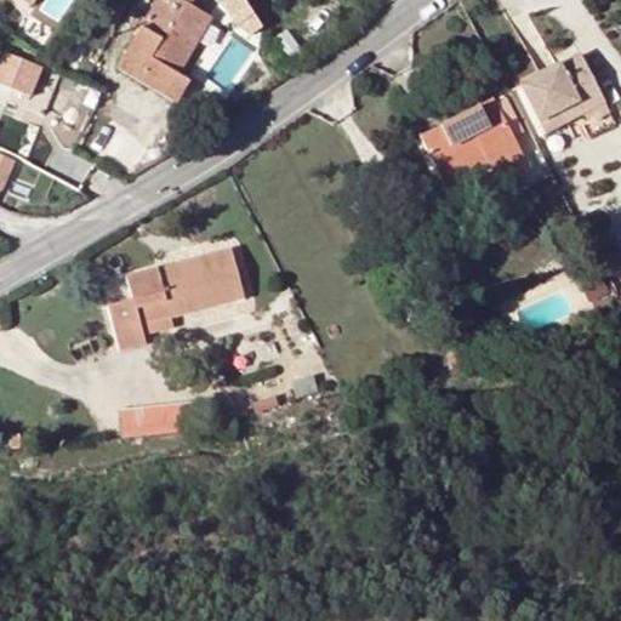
[(177,106),(189,85),(176,77),(210,20),(192,7),(194,0),(158,0),(118,69),(177,106)]
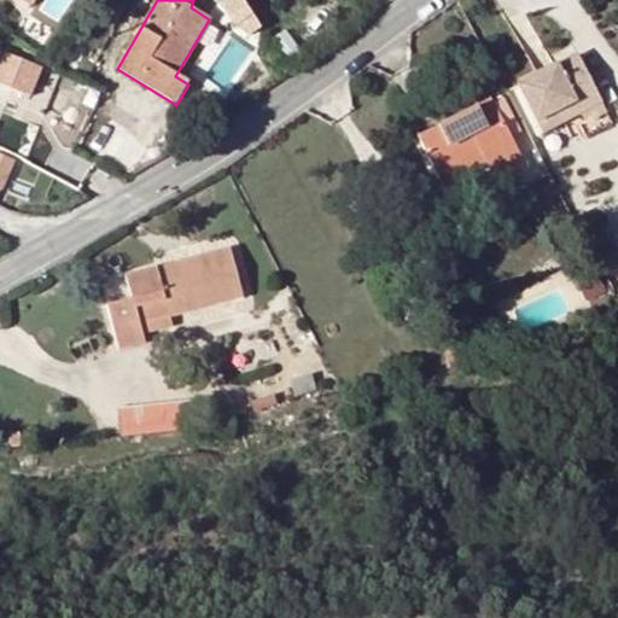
[(3,52),(0,56),(0,82),(29,95),(39,75),(24,69),(27,63),(3,52)]
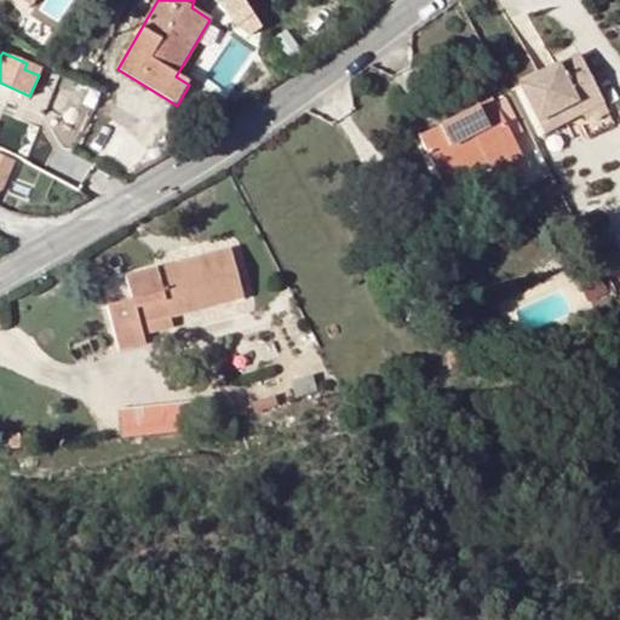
[(533,141),(567,121),(562,112),(598,93),(579,56),(509,92),(533,141)]
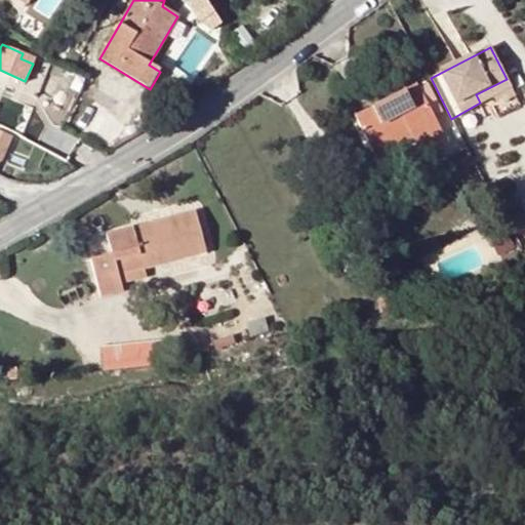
[(431,78),(357,116),(375,152),(410,133),(415,142),(418,147),(444,132),(440,125),(451,119),(431,78)]
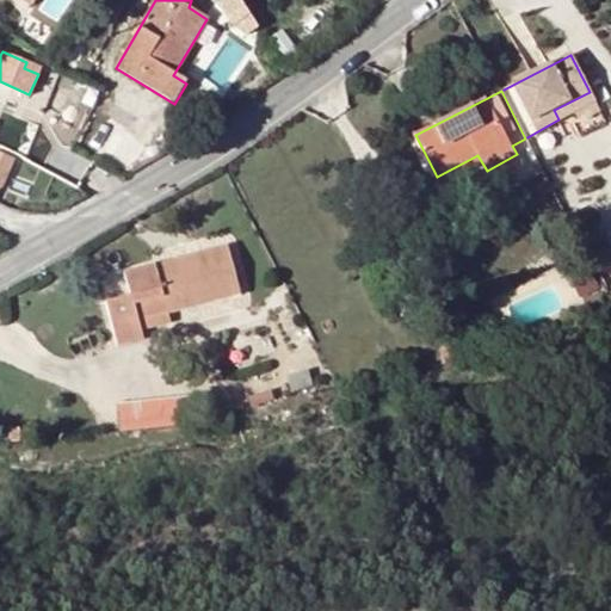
[(554,110),(559,119),(596,102),(590,92),(554,110)]
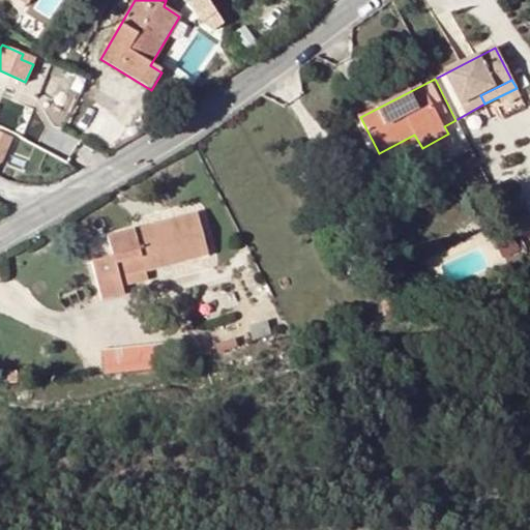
[(0,133),(0,163),(1,164),(11,139),(0,133)]
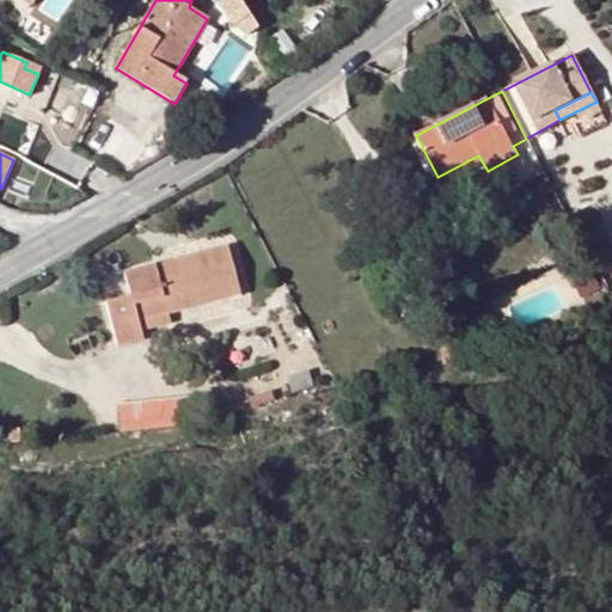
[(442,187),(484,165),(478,155),(438,177),(442,187)]
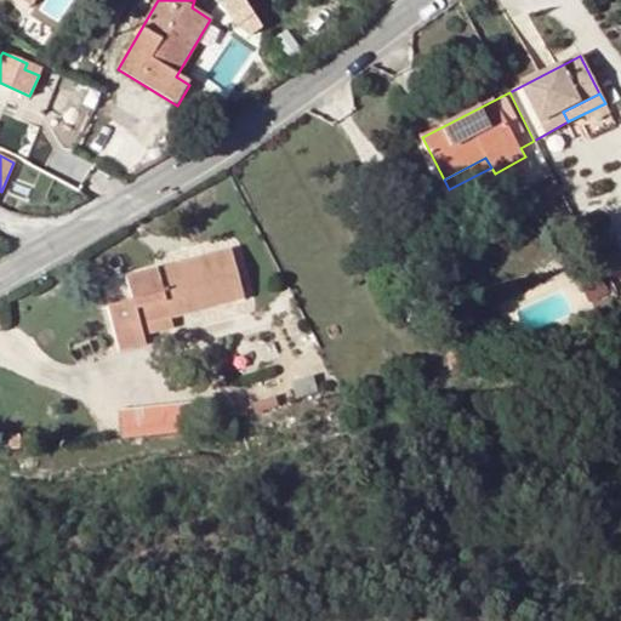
[(132,301),(110,307),(120,352),(146,346),(142,324),(137,308),(166,300),(172,318),(244,298),(232,252),(129,278),(132,301)]
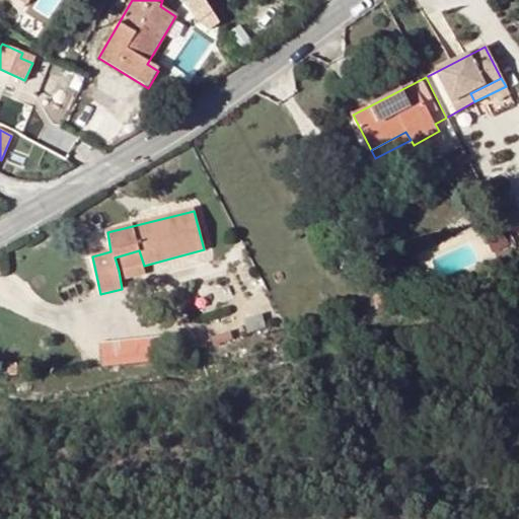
[(115,257),(119,271),(144,266),(139,250),(115,257)]
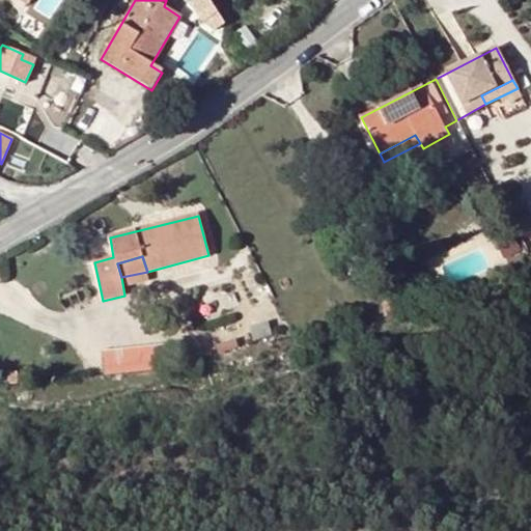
[(106,346),(107,371),(158,370),(157,344),(106,346)]
